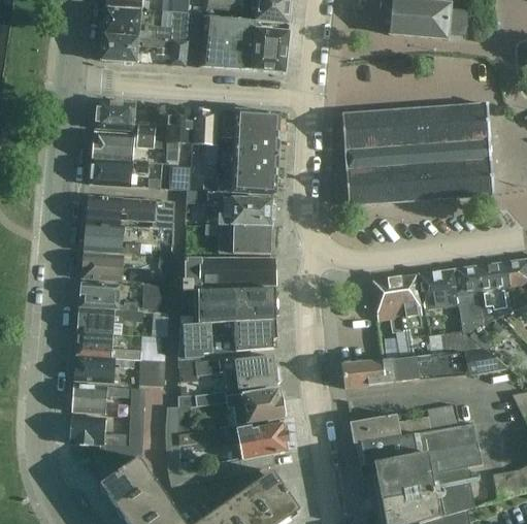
[(186,11),(187,0),(107,0),(107,2),(141,5),(142,0),(163,0),(162,9),(186,11)]
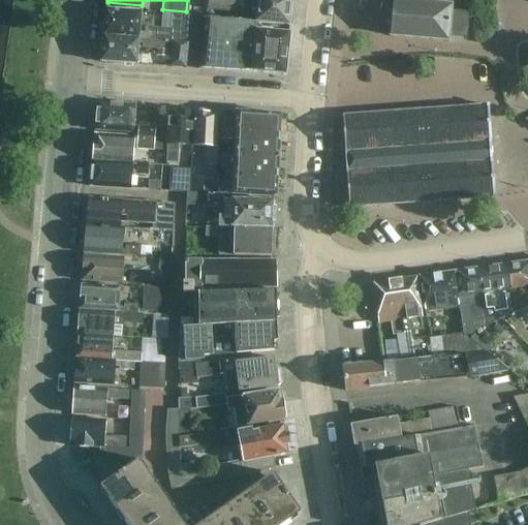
[(208,0),(207,14),(241,18),(242,7),(256,8),(254,20),(258,20),(289,23),(291,0),(208,0)]
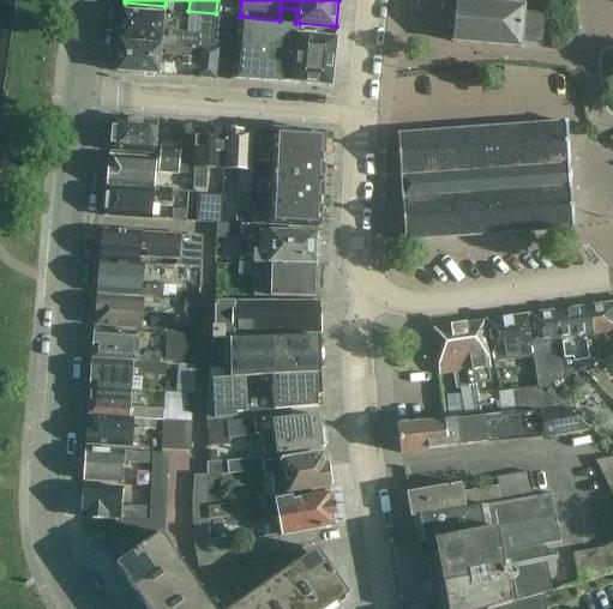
[(524,4),(491,0),(457,0),(452,38),(521,44),(524,4)]
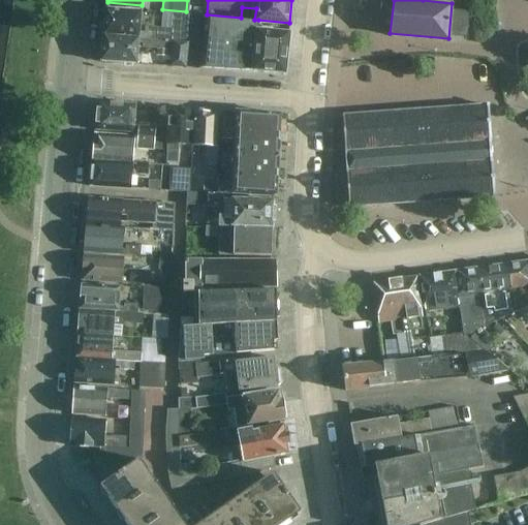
[(145,29),(140,28),(142,9),(107,6),(104,33),(167,37),(173,38),(188,40),(191,12),(173,10),(172,26),(146,24),(145,29)]
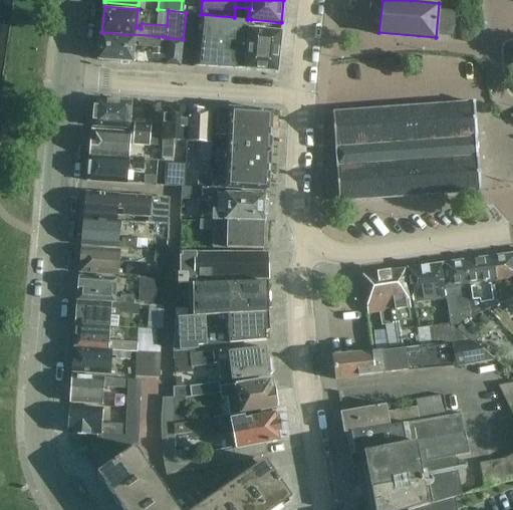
[(455,10),(439,8),(437,32),(453,33),(455,10)]
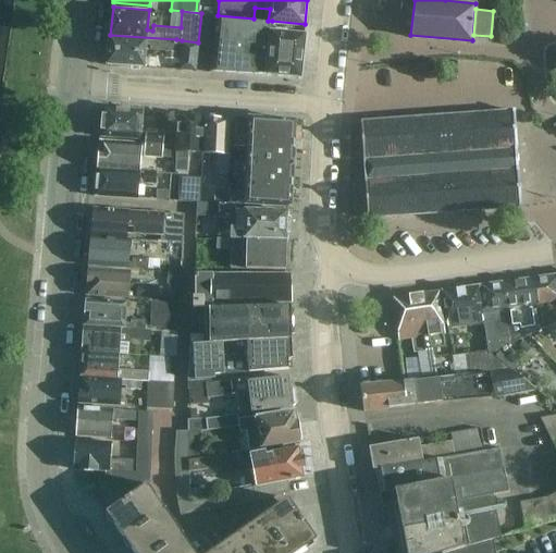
[(300,75),(305,33),(271,29),(272,21),(268,21),(254,19),(218,15),(214,15),(209,69),(267,74),(267,72),(300,75)]
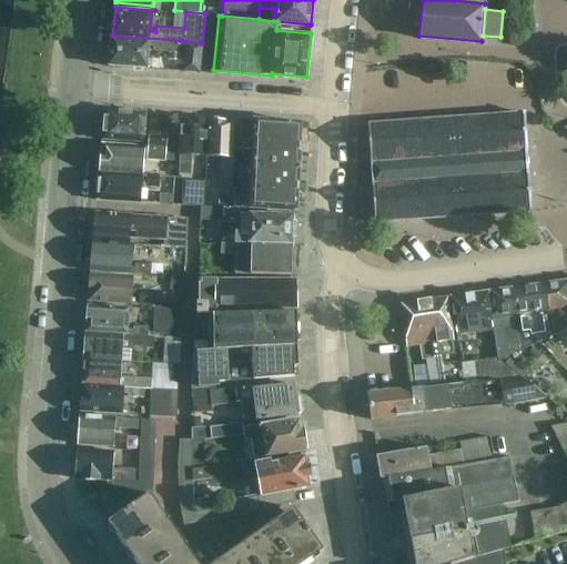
[(180,42),(180,40),(112,36),(110,63),(148,67),(148,64),(151,63),(152,56),(149,52),(149,43),(153,44),(153,48),(184,51),(183,69),(200,70),(202,43),(185,41),(185,43),(180,42)]
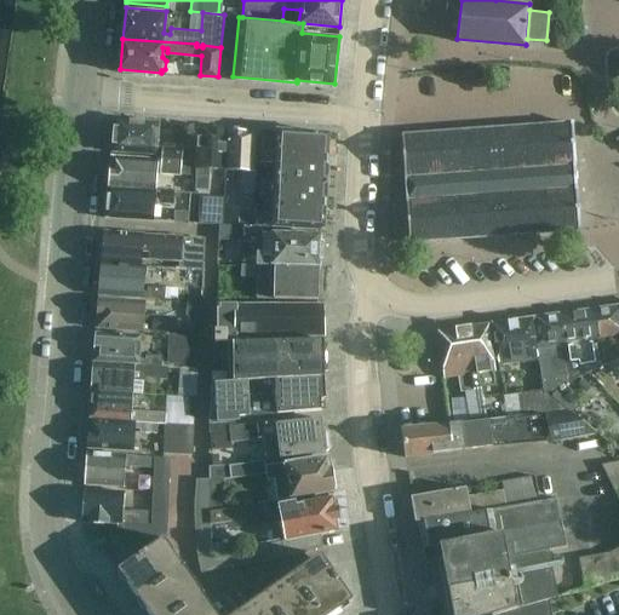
[(181,159),(182,147),(156,144),(159,120),(115,118),(113,149),(156,153),(155,157),(181,159)]
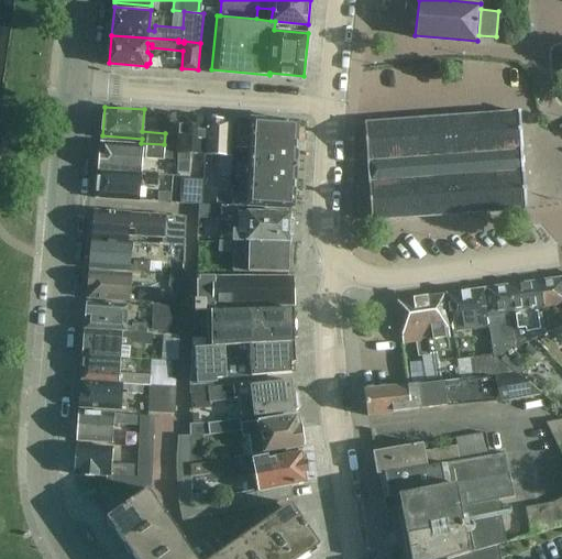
[(519,109),(364,120),(371,219),(526,208),(519,109)]
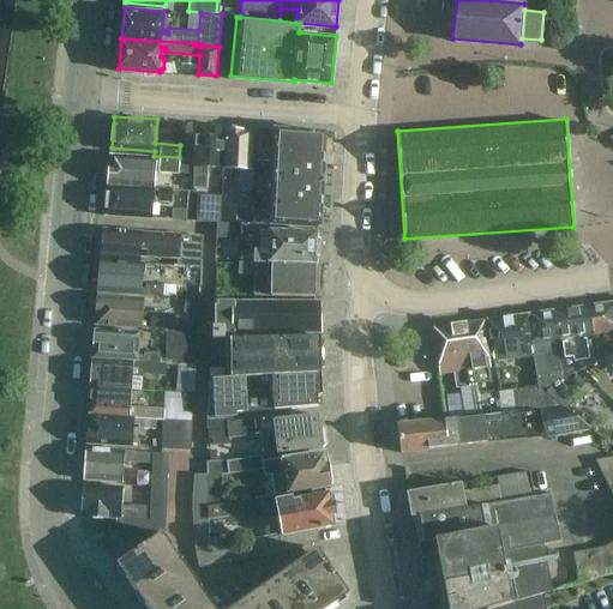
[(222,127),(220,124),(211,122),(208,126),(196,126),(194,146),(194,158),(193,172),(193,185),(205,185),(206,169),(202,169),(202,164),(223,166),(226,127),(222,127)]
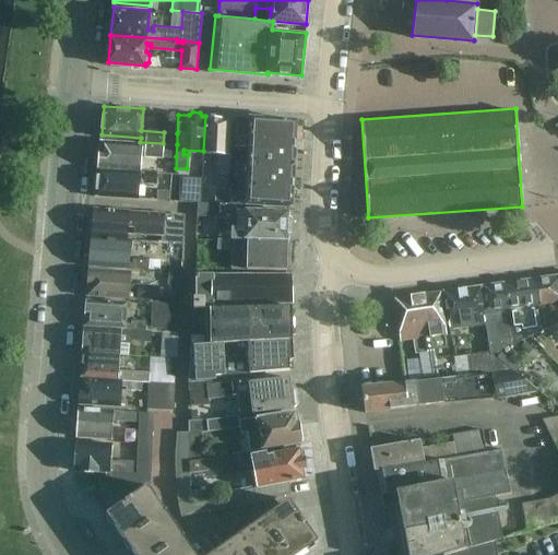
[(221,117),(218,113),(211,113),(209,116),(205,116),(203,151),(224,152),(224,156),(218,156),(218,170),(229,172),(232,117),(221,117)]
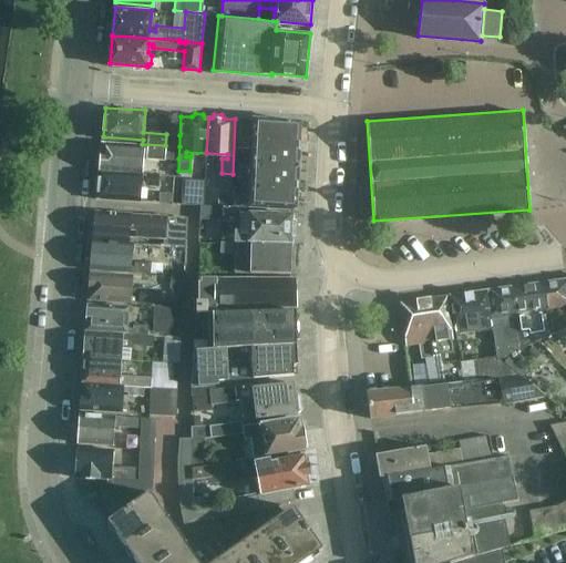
[(239,123),(238,146),(251,147),(251,146),(299,150),(300,120),(254,118),(253,123),(239,123)]
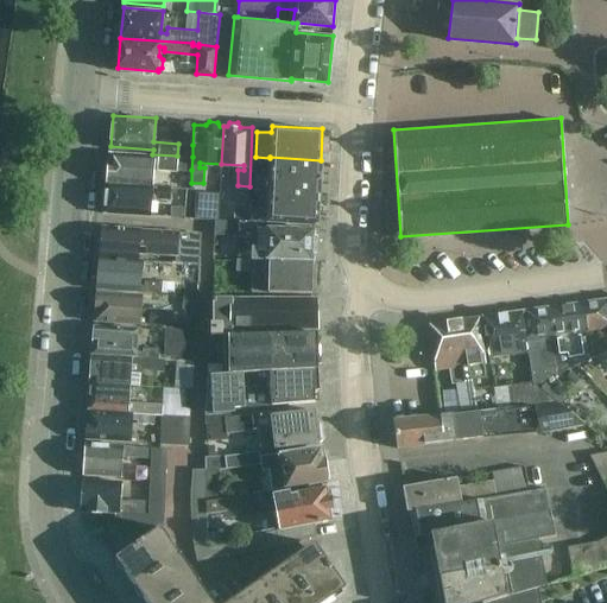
[(177,156),(193,157),(193,145),(178,144),(177,156)]
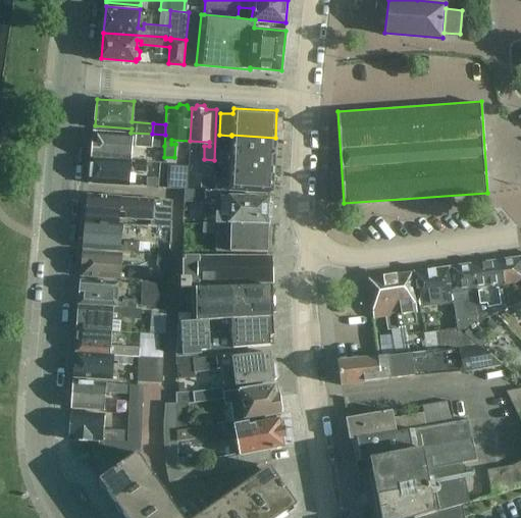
[(152,134),(131,133),(94,130),(92,156),(131,158),(132,139),(137,139),(136,144),(164,146),(165,135),(152,134)]
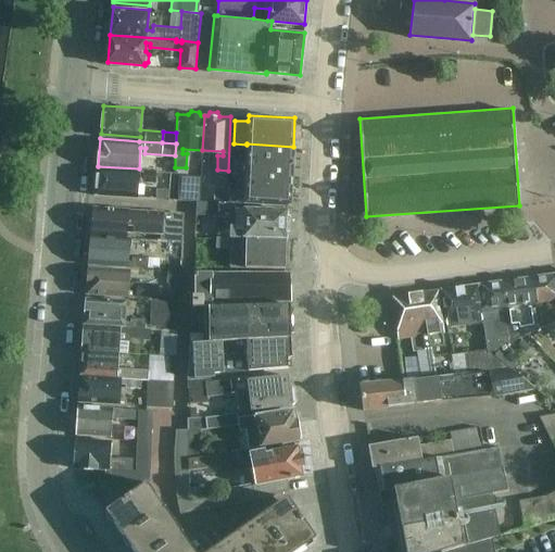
[(291,175),(293,147),(247,143),(247,145),(246,161),(238,161),(238,162),(232,161),(231,173),(244,173),(246,173),(291,175)]
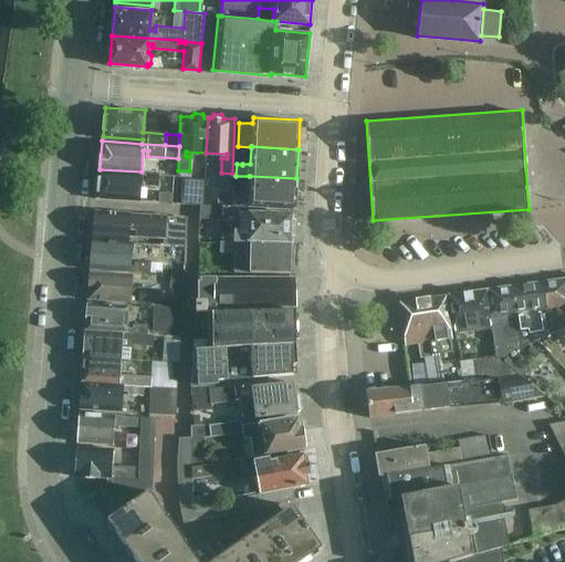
[(159,174),(142,172),(100,169),(97,196),(139,199),(140,183),(158,185),(159,174)]
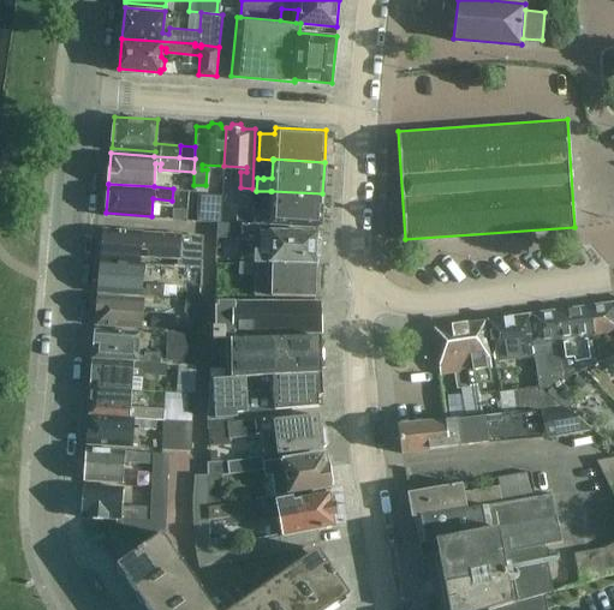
[(321,226),(322,193),(272,191),(270,191),(270,210),(261,209),(261,210),(256,209),(255,222),(321,226)]
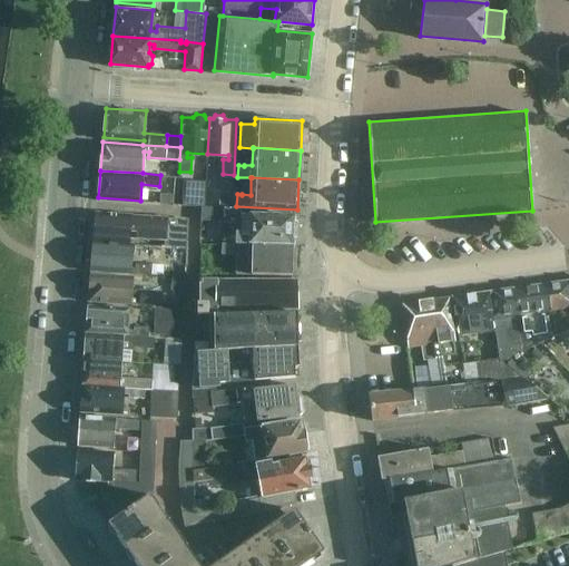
[(183,203),(202,204),(205,204),(206,179),(184,178),(183,203)]
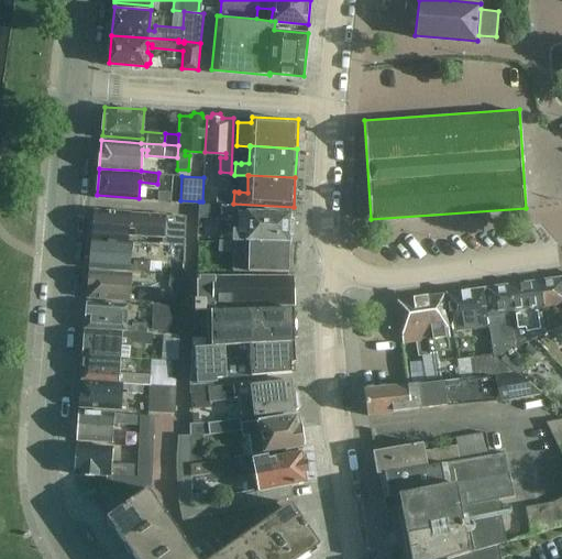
[(217,201),(231,203),(232,187),(218,186),(217,201)]
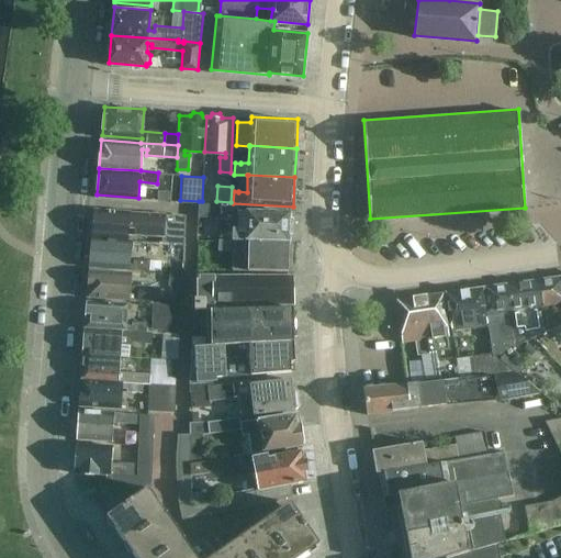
[(170,189),(157,189),(157,198),(170,199),(170,189)]
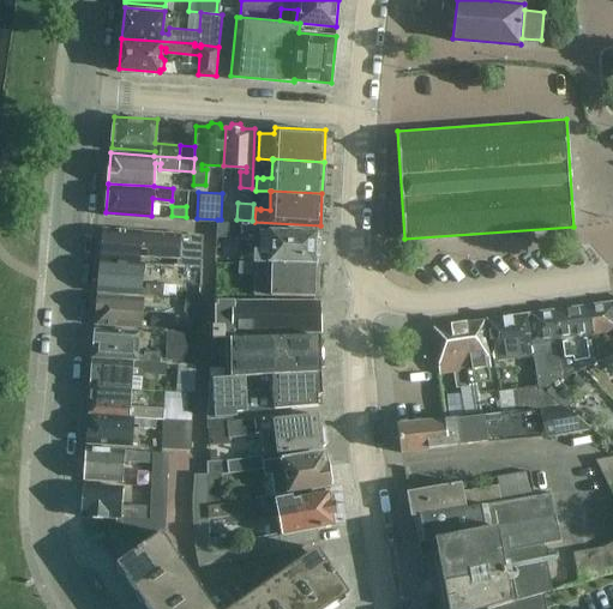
[(269,229),(258,229),(258,223),(247,223),(247,222),(221,219),(217,219),(216,235),(246,236),(257,236),(257,237),(269,239),(268,248),(254,248),(254,249),(240,249),(240,260),(314,263),(314,255),(319,255),(320,237),(314,237),(316,230),(269,229)]
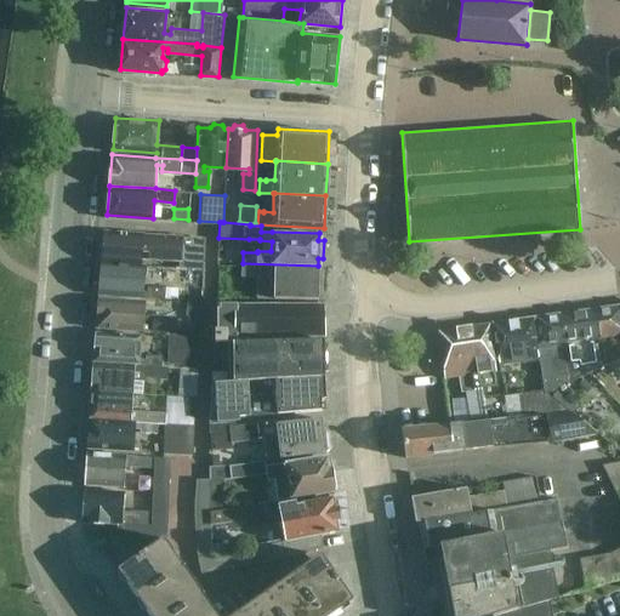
[(202,268),(204,238),(143,233),(143,232),(104,229),(102,263),(140,266),(141,257),(148,258),(148,264),(202,268)]
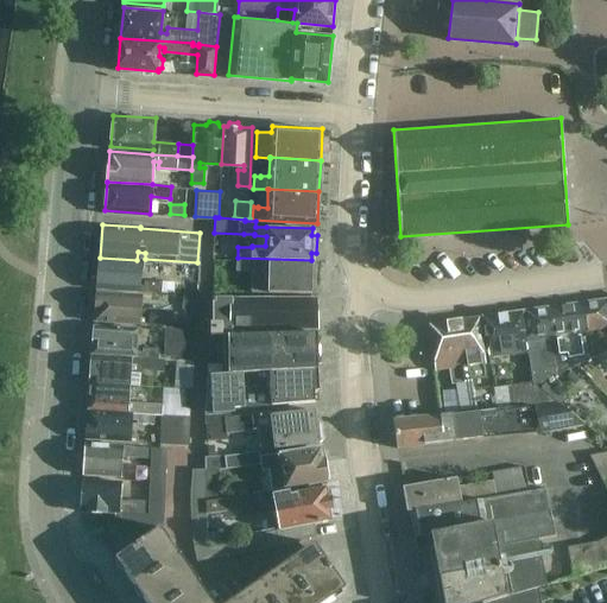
[(141,260),(137,260),(100,258),(96,286),(160,290),(162,281),(144,280),(144,285),(139,284),(141,260)]
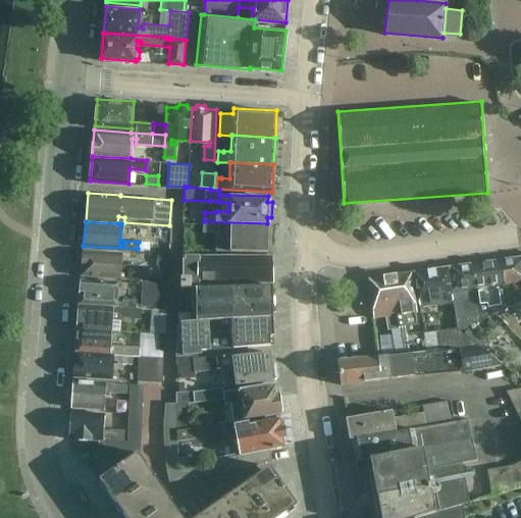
[(268,249),(269,234),(266,232),(267,223),(204,221),(203,221),(203,230),(215,231),(215,249),(266,251),(266,249),(268,249)]
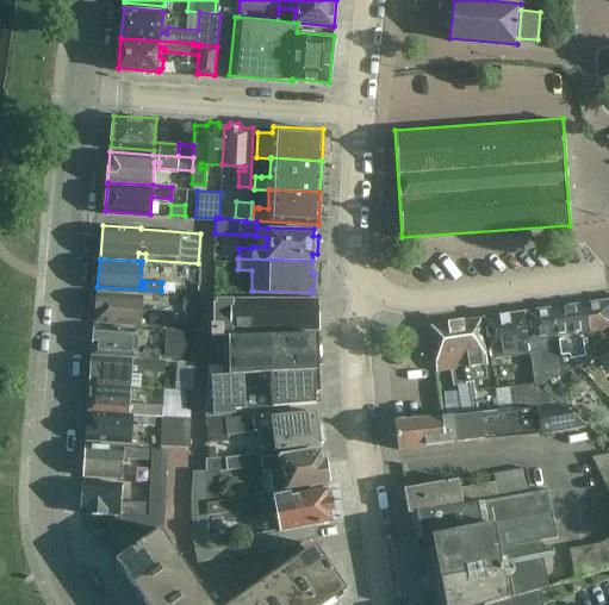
[(97,292),(94,320),(172,325),(173,310),(141,307),(141,294),(97,292)]
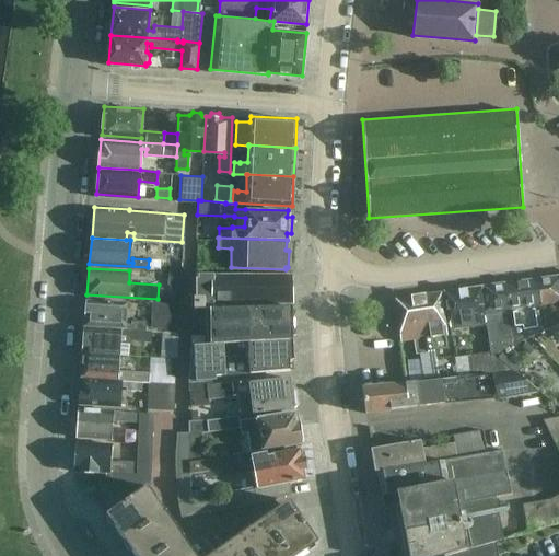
[(167,282),(179,282),(181,269),(169,268),(167,282)]
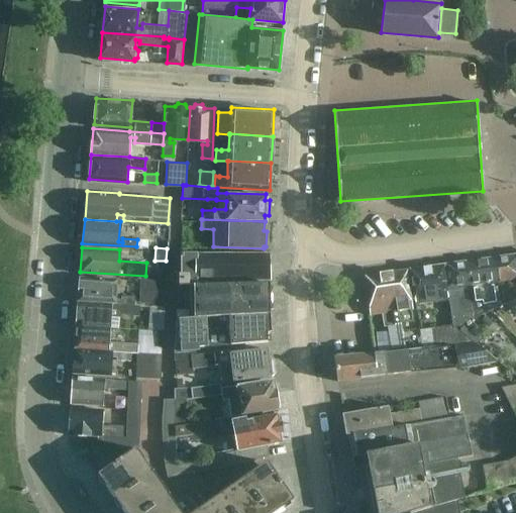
[(197,284),(197,280),(269,279),(269,250),(181,251),(181,274),(179,274),(178,284),(195,284),(197,284)]
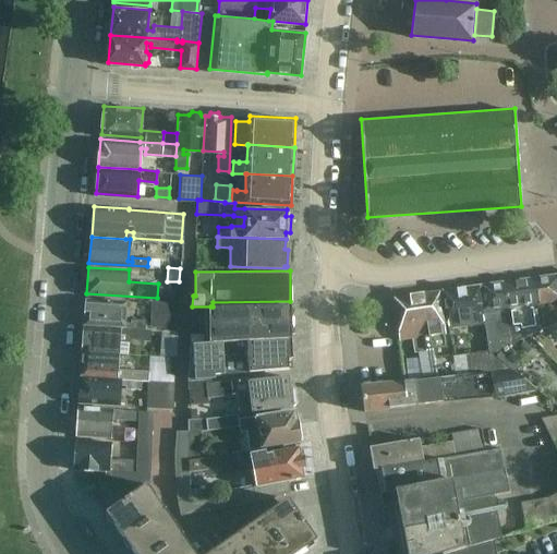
[(556,274),(535,277),(543,325),(556,317),(556,274)]
